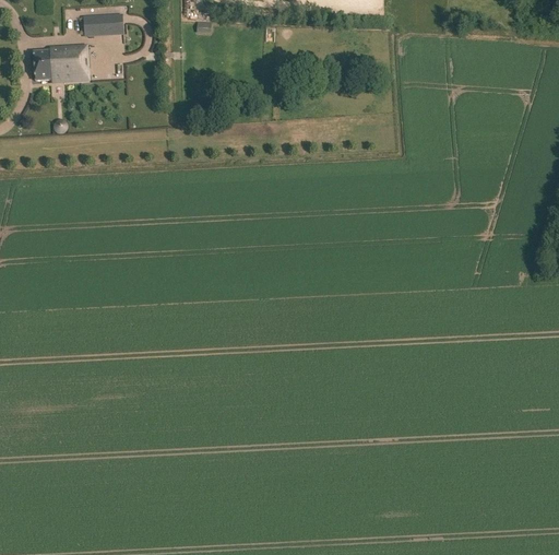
[(122,13),(84,15),(85,31),(123,28),(122,13)]
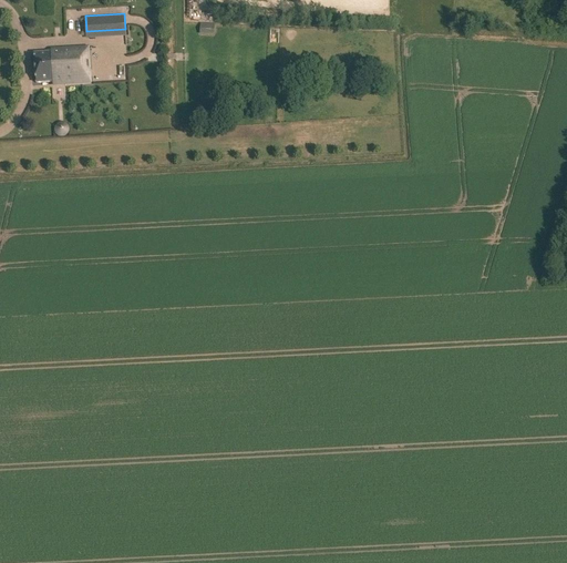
[(199,30),(214,31),(214,22),(200,21),(199,30)]
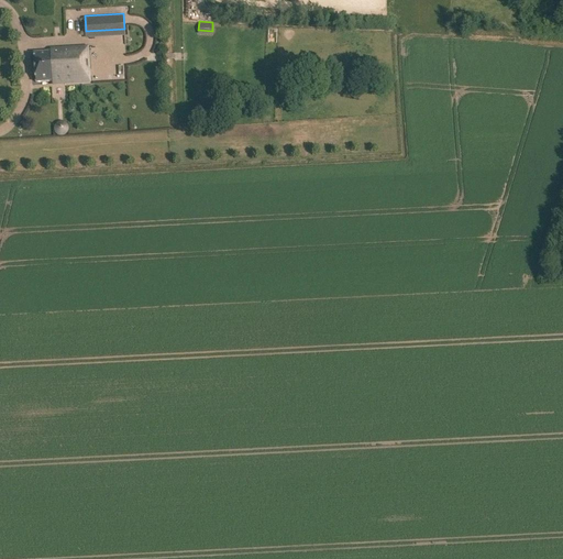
[(291,40),(294,29),(274,26),(273,37),(291,40)]
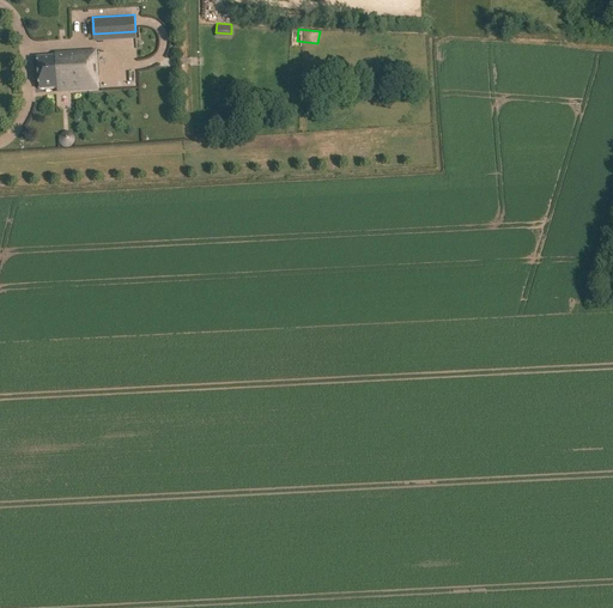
[(55,49),(55,54),(37,55),(37,67),(37,68),(40,68),(40,72),(37,72),(38,73),(38,86),(56,85),(58,89),(98,86),(96,47),(55,49)]
